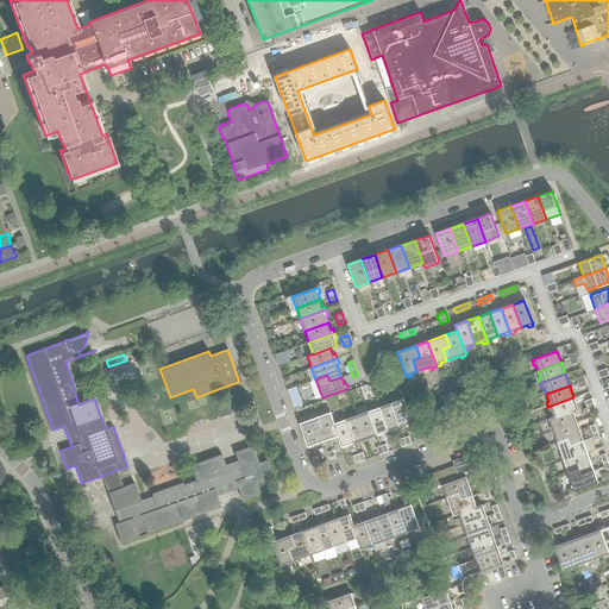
[(287,389),(294,408),(302,405),(296,387),(287,389)]
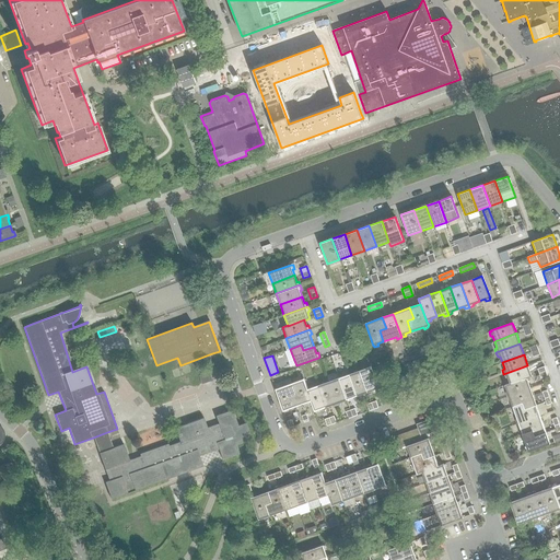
[(527,365),(503,374),(505,378),(508,377),(510,384),(526,378),(532,376),(527,365)]
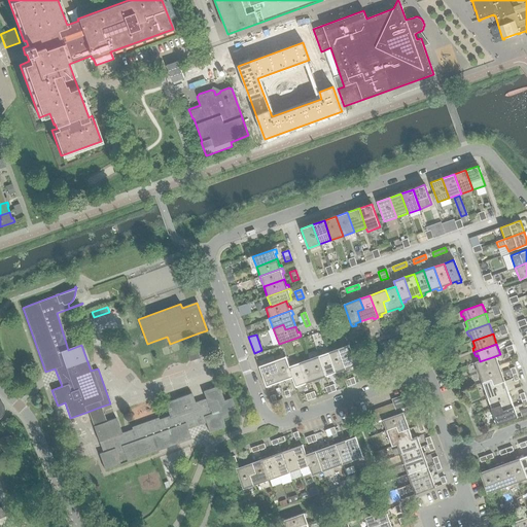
[(349,345),(339,349),(346,370),(351,367),(352,370),(356,367),(355,365),(356,365),(349,345)]
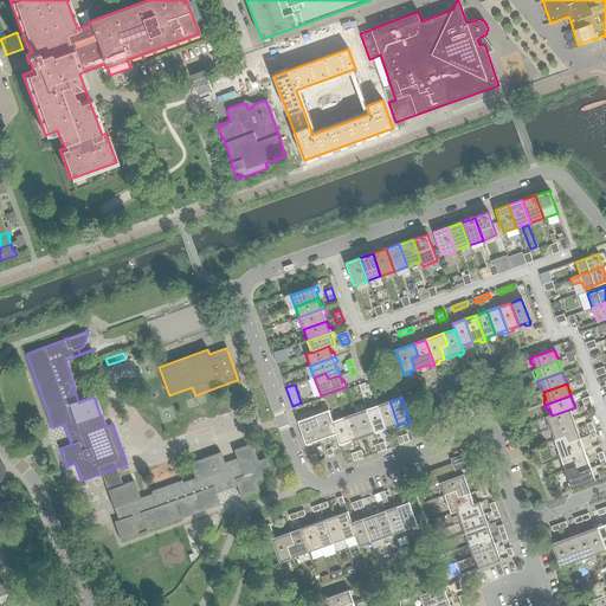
[(389,401),(379,405),(387,431),(392,430),(391,427),(398,425),(389,401)]
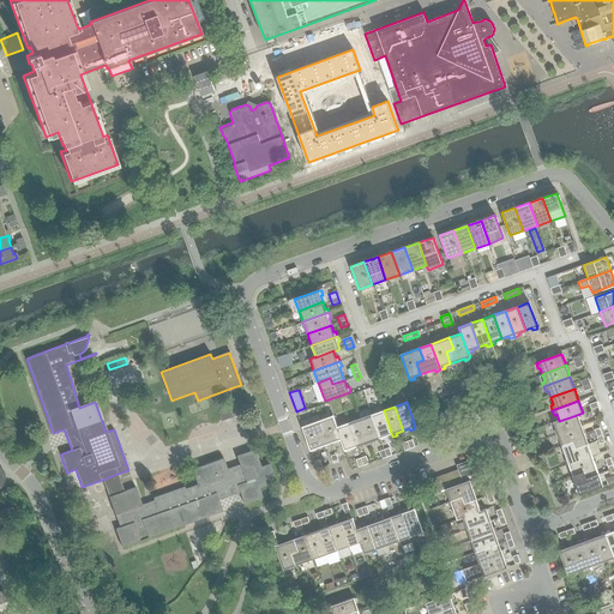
[(233,417),(230,410),(221,414),(223,421),(233,417)]
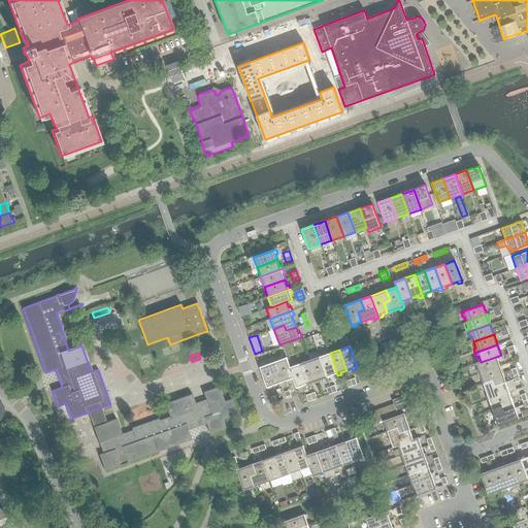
[(330,353),(320,356),(327,377),(332,375),(333,376),(337,375),(330,353)]
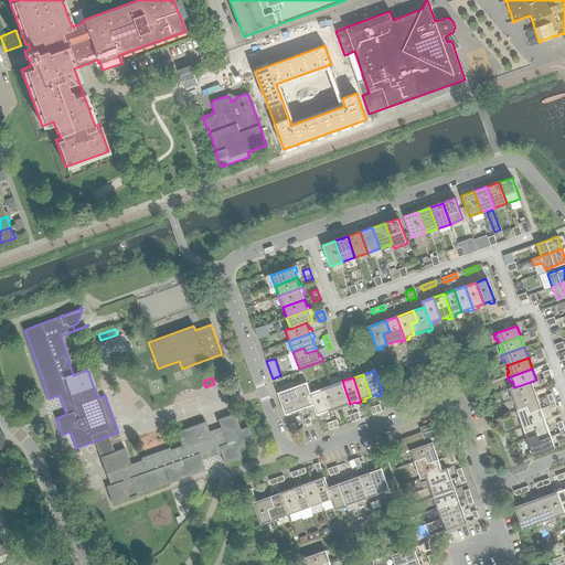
[(342,381),(331,385),(340,409),(343,407),(343,406),(350,404),(342,381)]
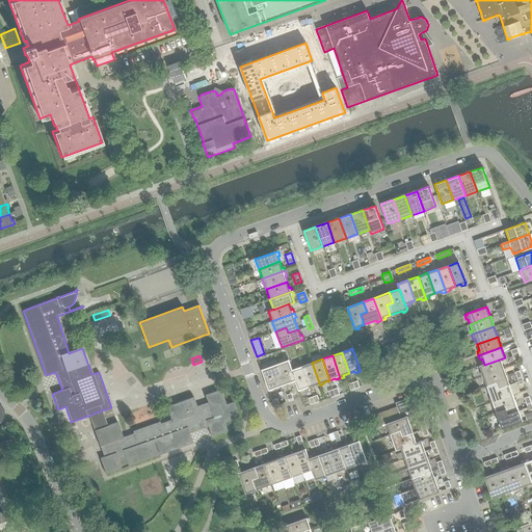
[(288,360),(277,364),(282,374),(275,376),(280,387),(291,382),(292,384),(295,382),(295,381),(295,380),(291,370),(288,360)]
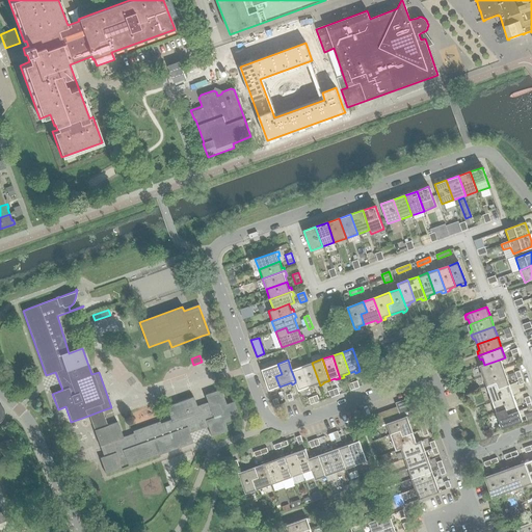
[(484,365),(479,366),(481,372),(479,373),(481,376),(503,369),(500,360),(484,365)]
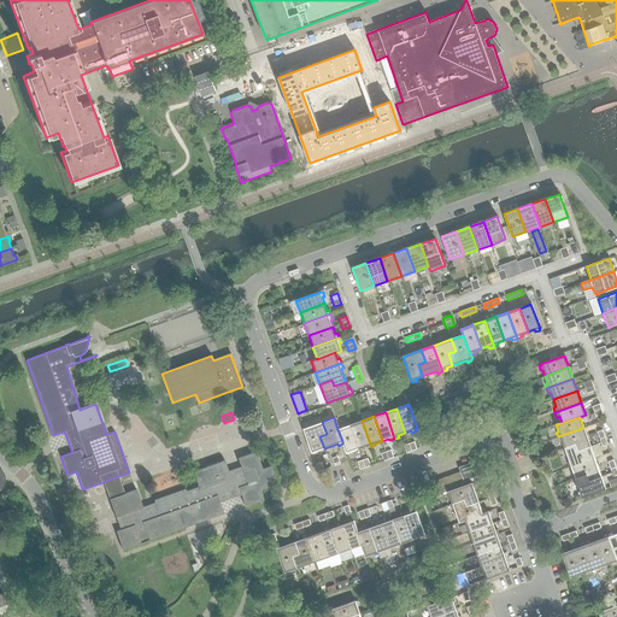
[(362,421),(350,424),(359,448),(365,447),(366,448),(371,447),(362,421)]
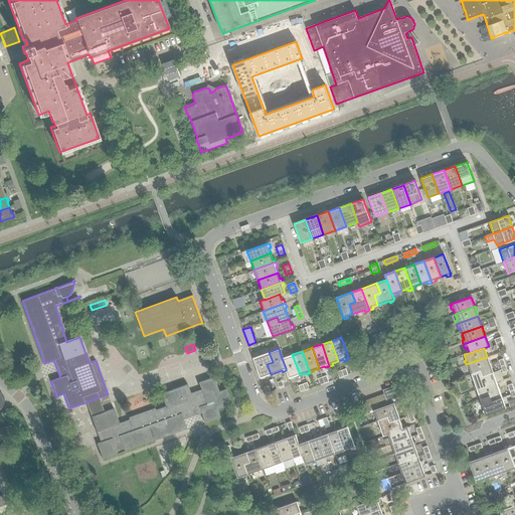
[(273,362),(269,352),(252,358),(261,378),(262,379),(266,378),(265,376),(271,374),(267,364),(273,362)]
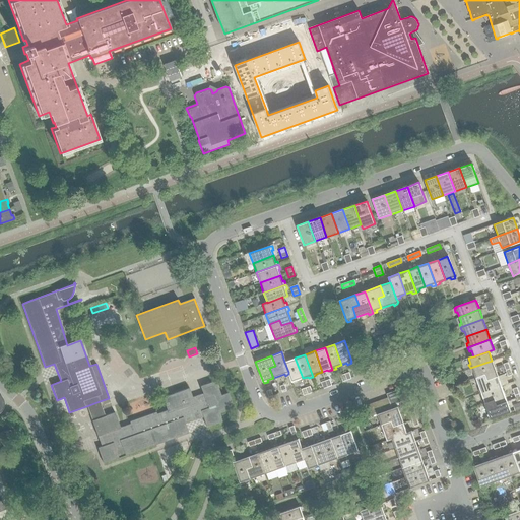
[(295,358),(284,362),(288,372),(288,373),(288,374),(291,382),(293,382),(293,384),(297,382),(297,381),(303,378),(295,358)]
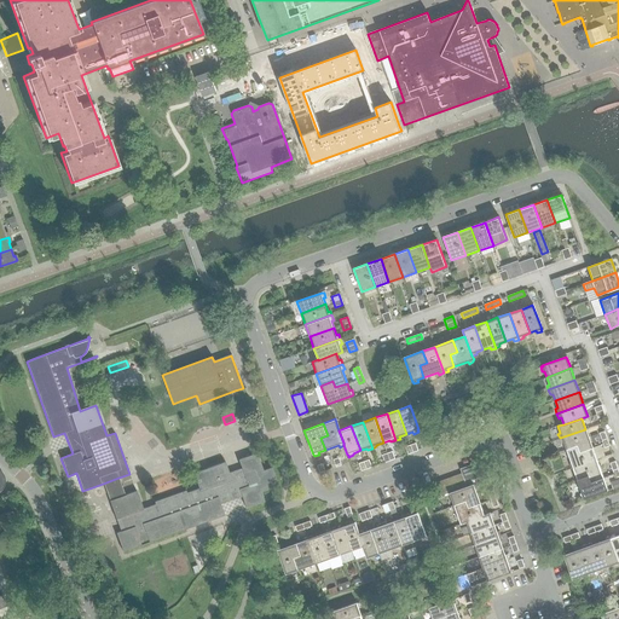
[(585,429),(560,438),(561,444),(563,443),(566,450),(578,445),(580,451),(593,447),(585,429)]
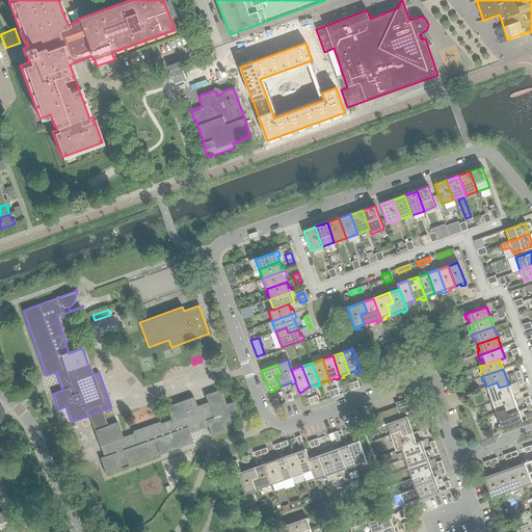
[(350,391),(358,388),(356,381),(348,384),(350,391)]
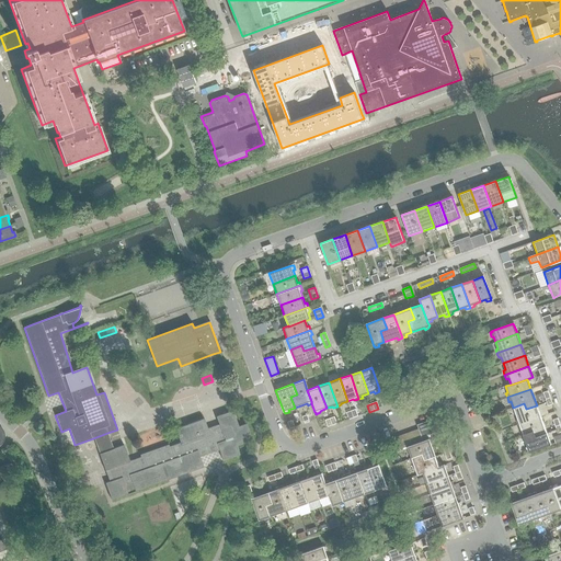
[(515,421),(516,424),(540,415),(537,405),(526,409),(524,403),(513,408),(517,420),(515,421)]
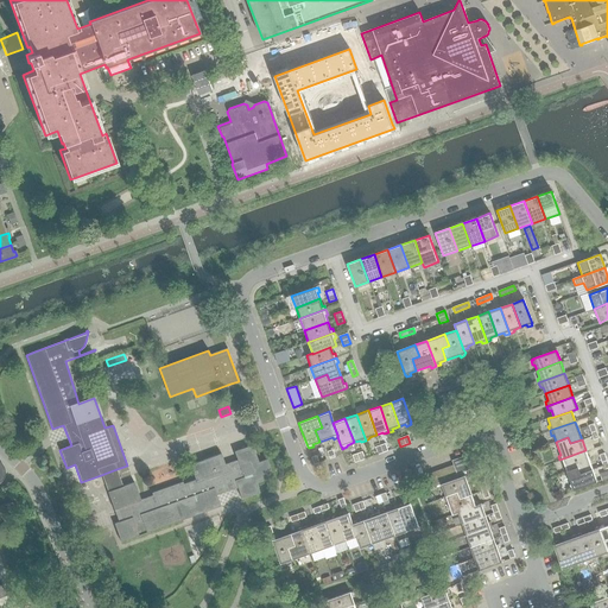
[(375,447),(378,454),(387,451),(385,443),(375,447)]
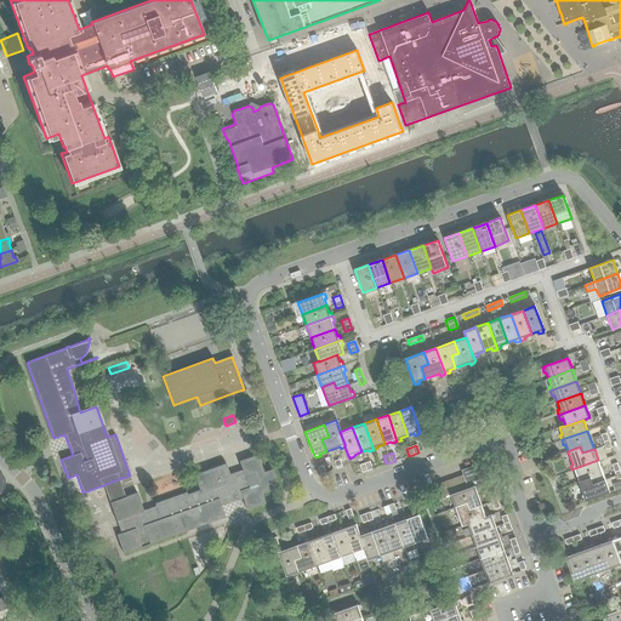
[(246,510),(265,503),(261,494),(279,488),(272,469),(263,472),(257,455),(239,461),(241,471),(229,474),(226,463),(193,476),(199,490),(187,495),(186,493),(155,503),(155,506),(143,511),(137,494),(125,497),(119,479),(103,485),(120,534),(117,535),(123,553),(224,517),(221,506),(241,499),(246,510)]
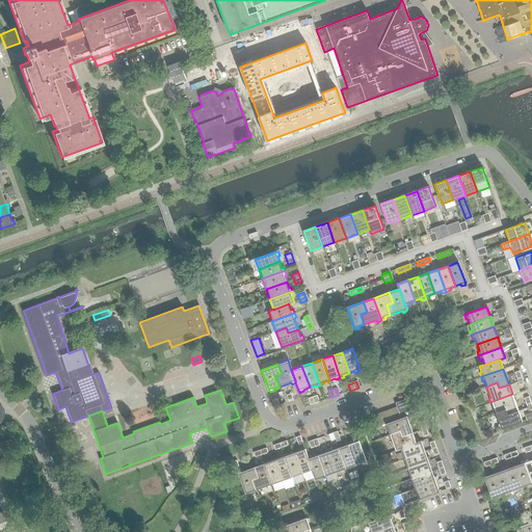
[(464,405),(475,401),(472,394),(462,398),(464,405)]
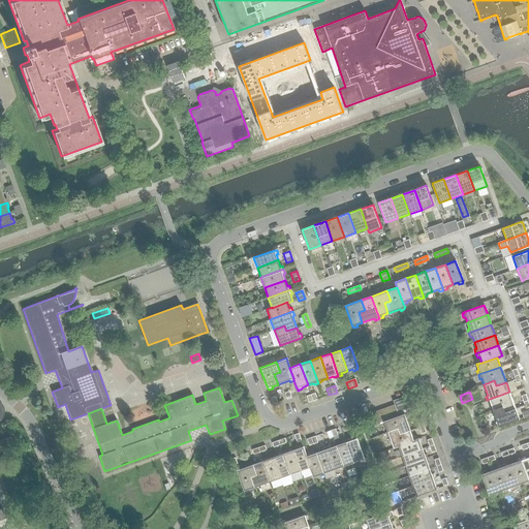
[(516,408),(509,392),(487,400),(489,405),(491,404),(493,409),(503,406),(505,411),(516,408)]
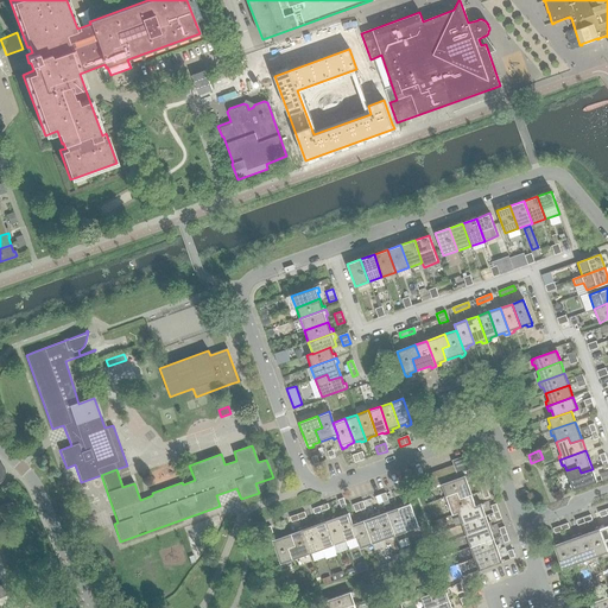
[(355,463),(365,460),(362,453),(352,456),(355,463)]
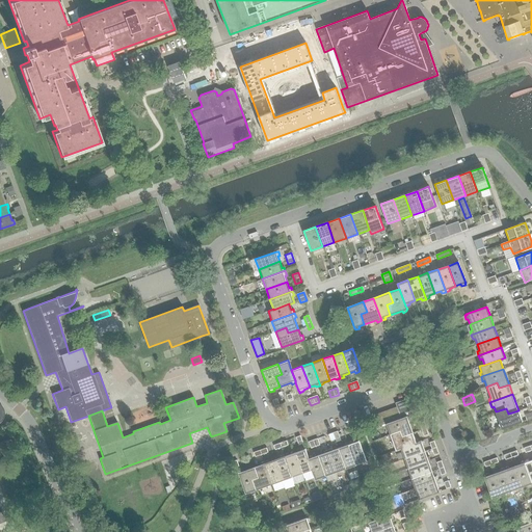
[(417,409),(417,408),(413,397),(395,403),(397,407),(400,416),(417,409)]
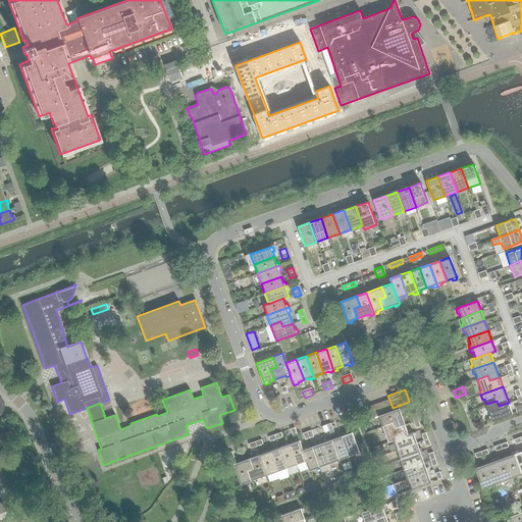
[(394,411),(393,408),(389,400),(383,402),(386,413),(394,411)]
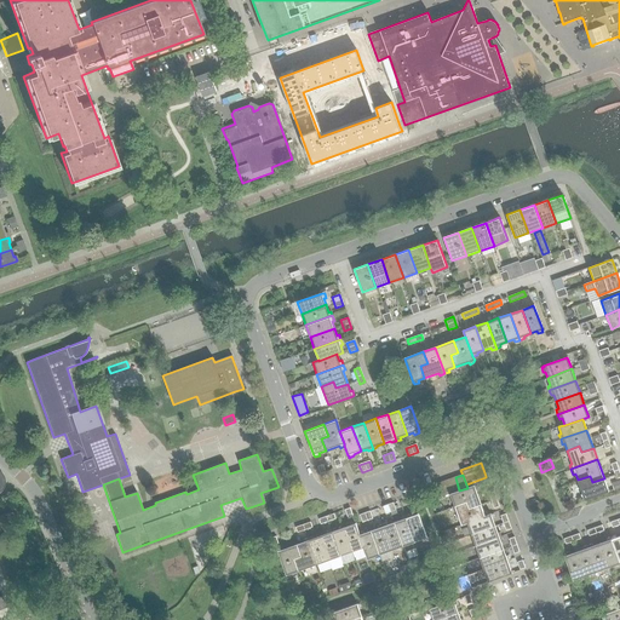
[(581,500),(583,499),(584,499),(584,500),(608,491),(604,478),(592,482),(590,476),(578,480),(583,494),(580,495),(581,500)]
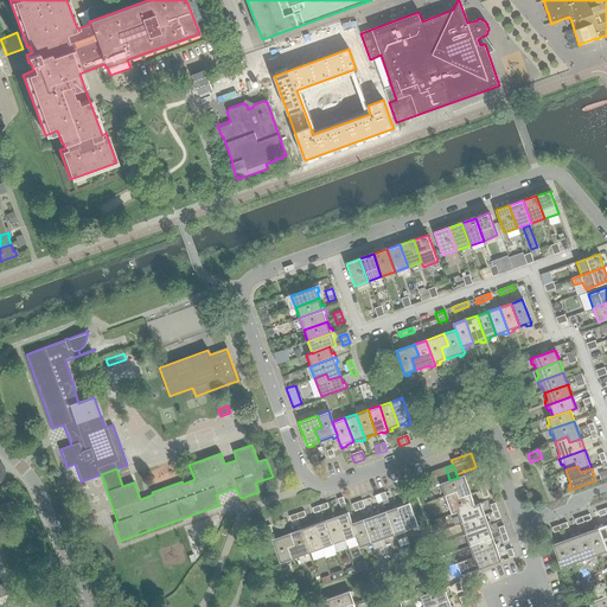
[(446,467),(438,470),(442,483),(449,480),(446,467)]
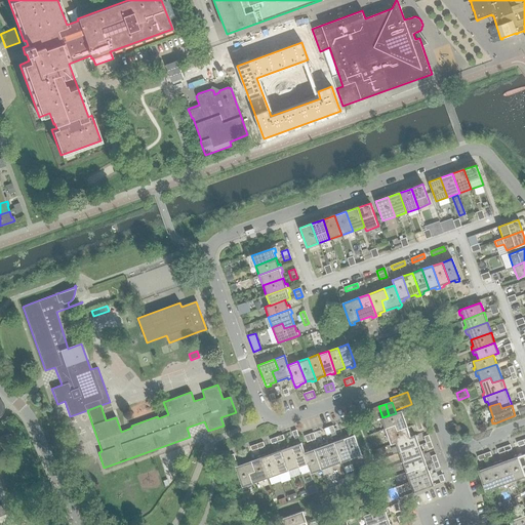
[(376,419),(381,418),(382,417),(378,406),(372,408),(376,419)]
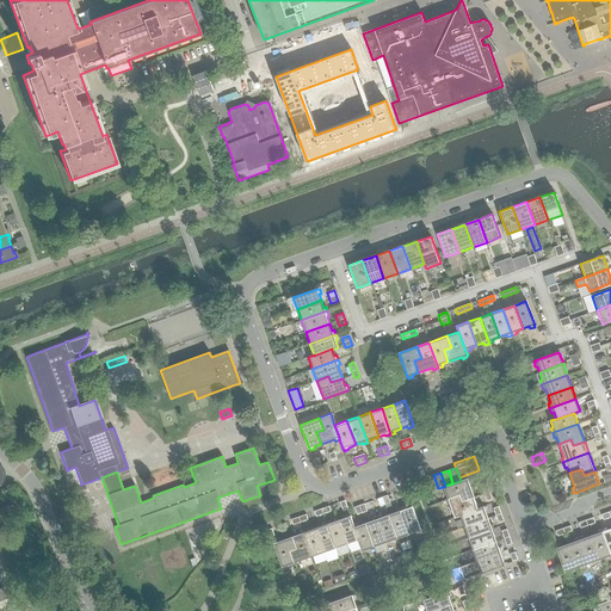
[(433,475),(426,477),(431,492),(438,488),(433,475)]
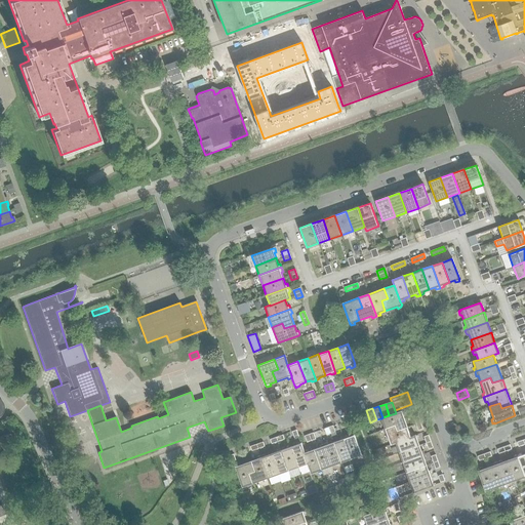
[(401,411),(396,413),(389,415),(382,417),(381,418),(385,429),(395,425),(397,431),(407,427),(403,415),(405,414),(404,411),(402,412),(401,411)]
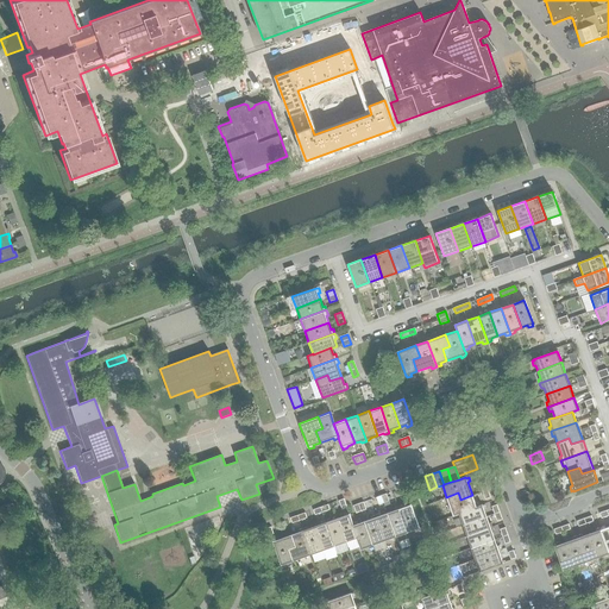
[(485,500),(490,498),(490,497),(485,483),(479,485),(485,500)]
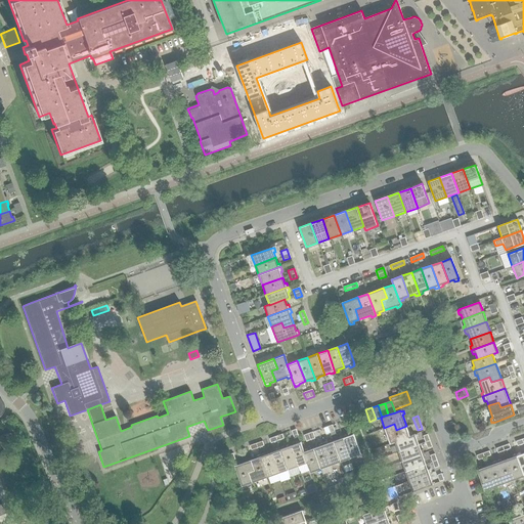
[(390,444),(394,442),(410,436),(409,436),(411,435),(410,431),(408,432),(406,426),(396,430),(394,424),(384,428),(390,444)]
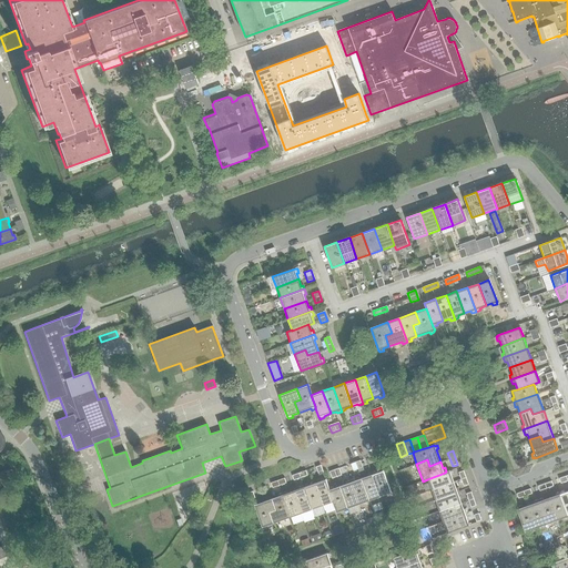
[(359,460),(351,464),(353,470),(357,468),(362,467),(359,460)]
